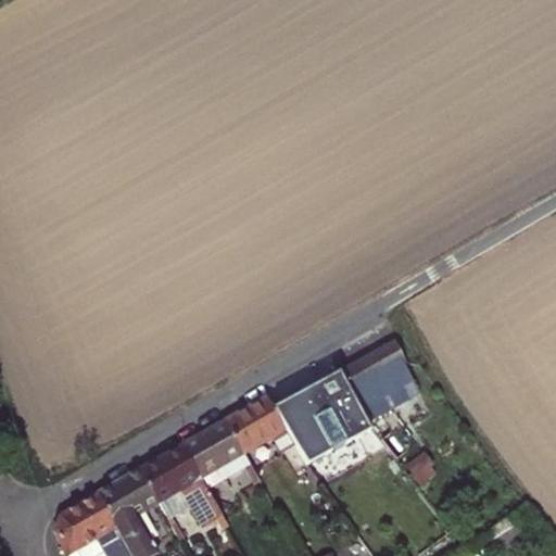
[(392,343),(341,369),(368,420),(419,394),(392,343)]
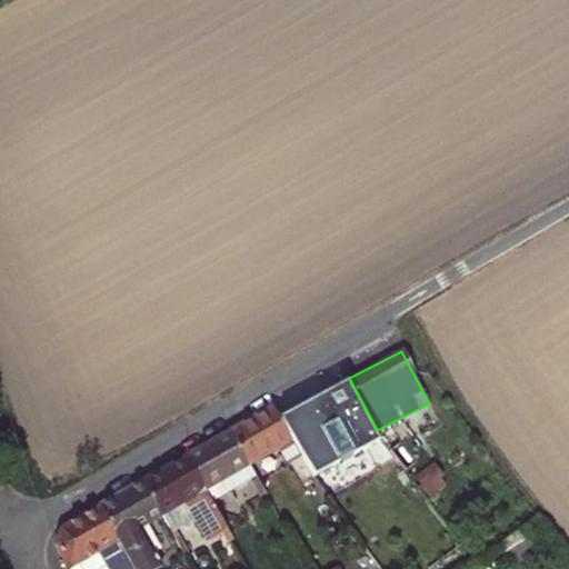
[(298,456),(310,449),(312,447),(305,433),(342,412),(348,425),(319,441),(329,469),(335,466),(332,462),(376,436),(346,380),(277,419),(288,441),(298,456)]
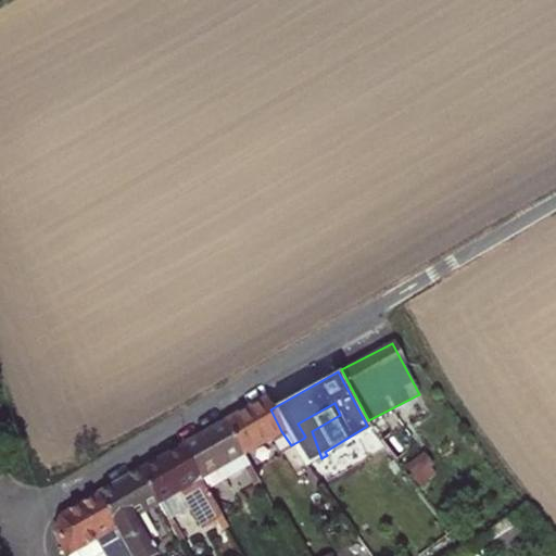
[(224,422),(242,454),(281,431),(270,409),(266,397),(224,422)]
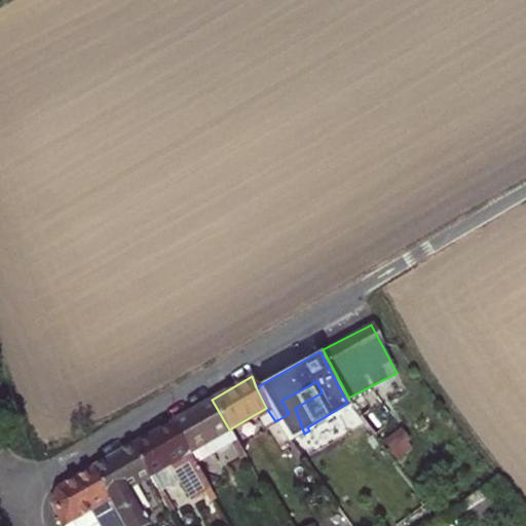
[(229,429),(212,400),(173,422),(195,462),(214,452),(208,442),(229,429)]
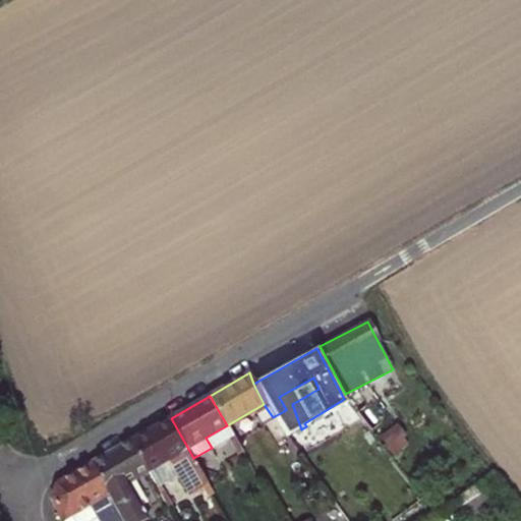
[(273,417),(286,436),(295,430),(284,411),(273,417)]
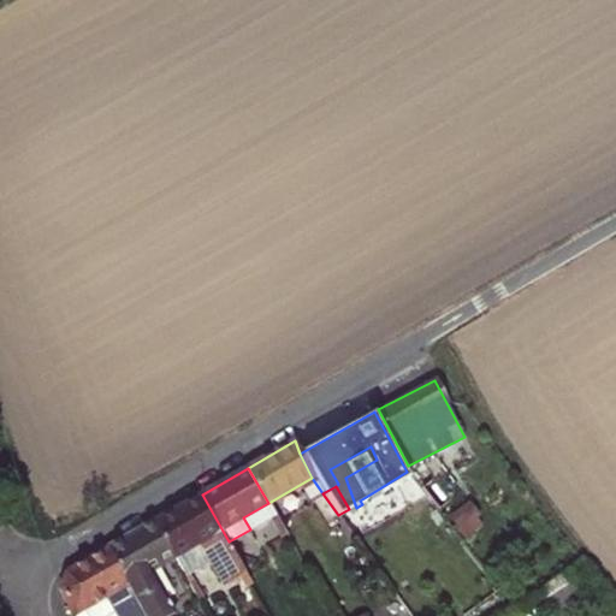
[(202,495),(153,522),(173,558),(197,544),(223,585),(236,578),(243,590),(253,584),(229,542),(202,495)]
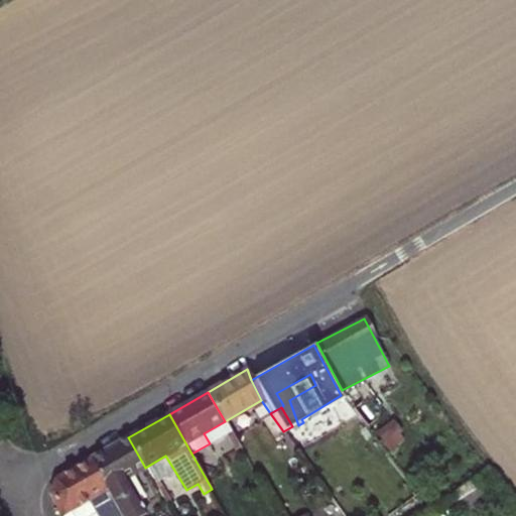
[(204,433),(210,443),(231,431),(225,421),(204,433)]
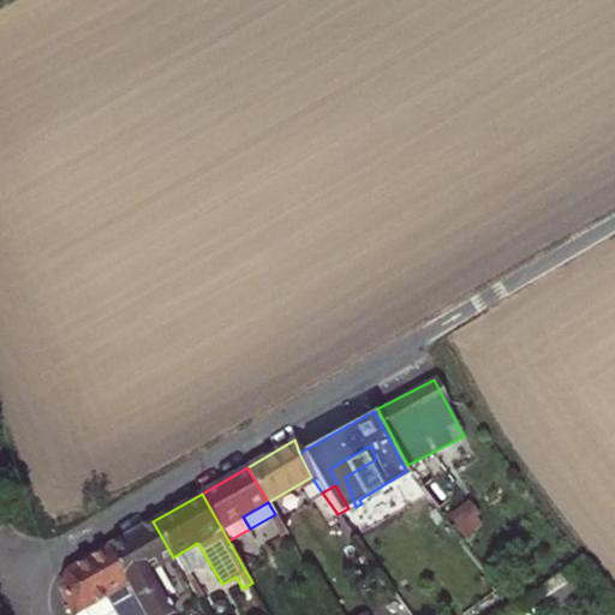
[(143,614),(169,614),(172,614),(148,572),(173,557),(153,521),(105,550),(143,614)]
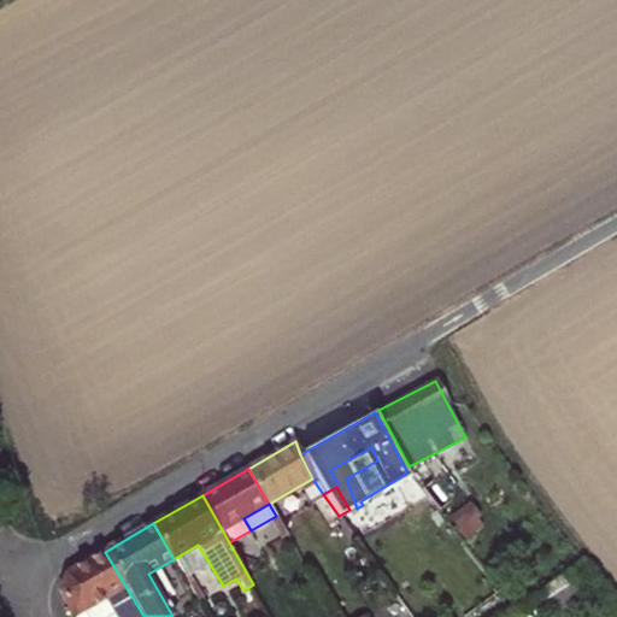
[(60,589),(72,616),(104,599),(115,616),(144,616),(105,552),(65,575),(60,589)]
